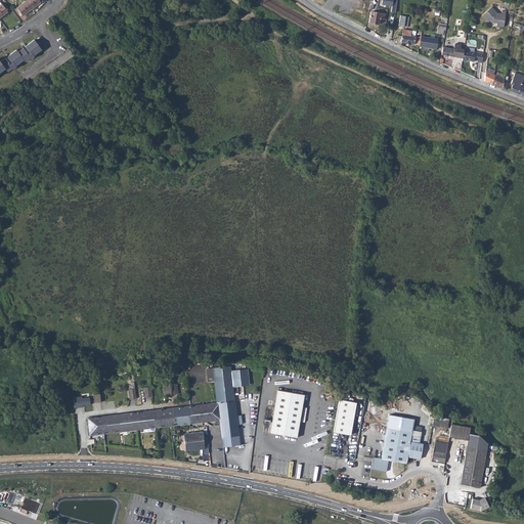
[(39,0),(27,0),(26,1),(33,9),(41,3),(39,0)]
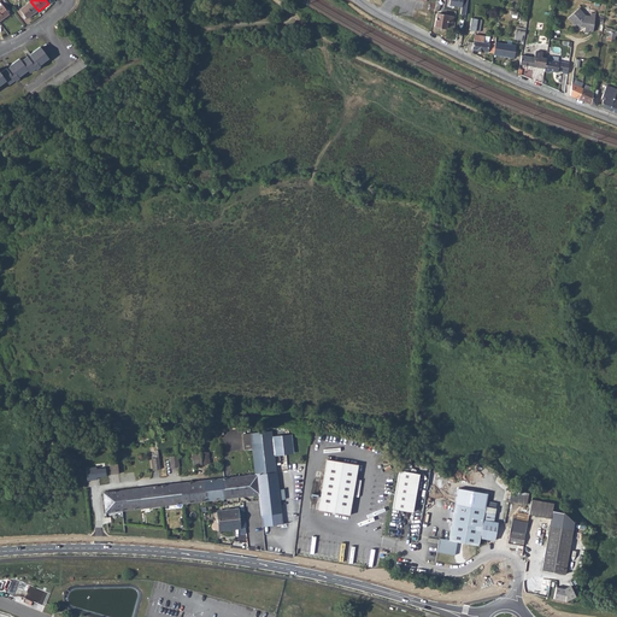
[(465,15),(466,0),(450,0),(448,5),(462,6),(460,13),(465,15)]
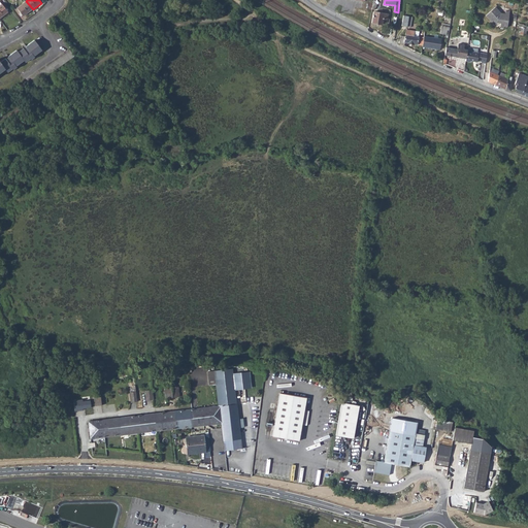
[(0,1),(0,19),(8,12),(8,10),(9,10),(8,8),(6,9),(2,4),(0,1)]
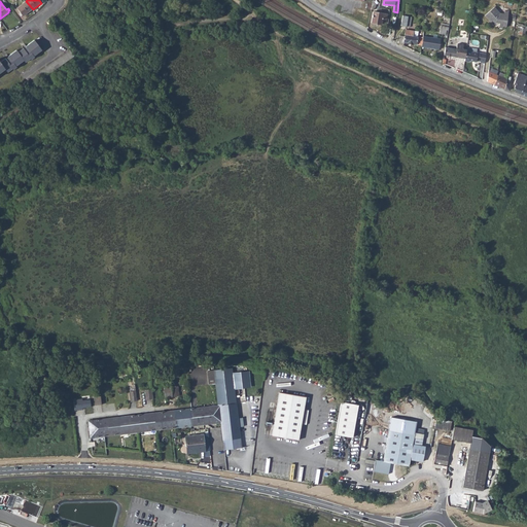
[(33,9),(26,1),(16,8),(23,16),(33,9)]
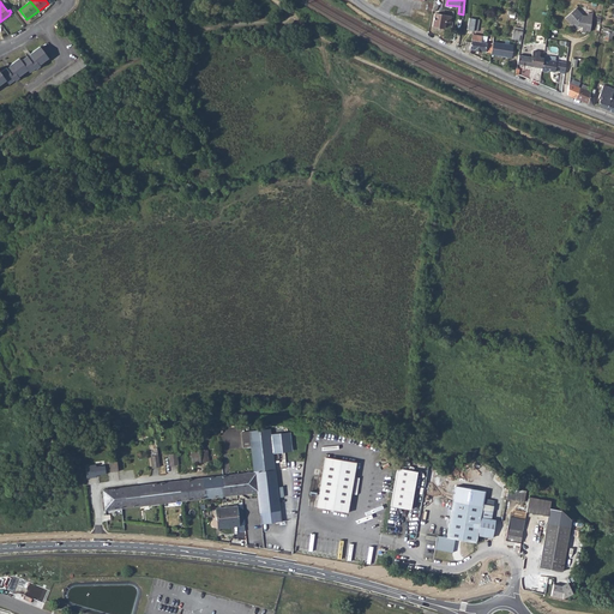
[(582,26),(582,30),(585,30),(589,30),(591,16),(588,16),(583,14),(577,7),(566,17),(572,24),(575,23),(577,25),(582,26)]
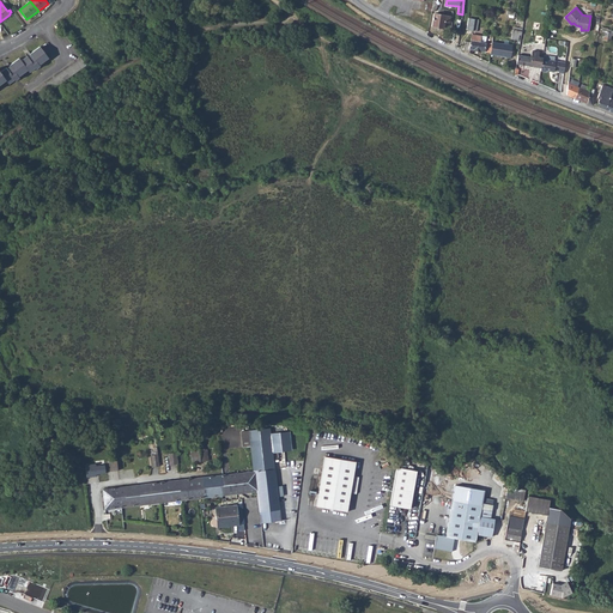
[(435,13),(432,26),(444,29),(445,22),(450,23),(450,17),(435,13)]
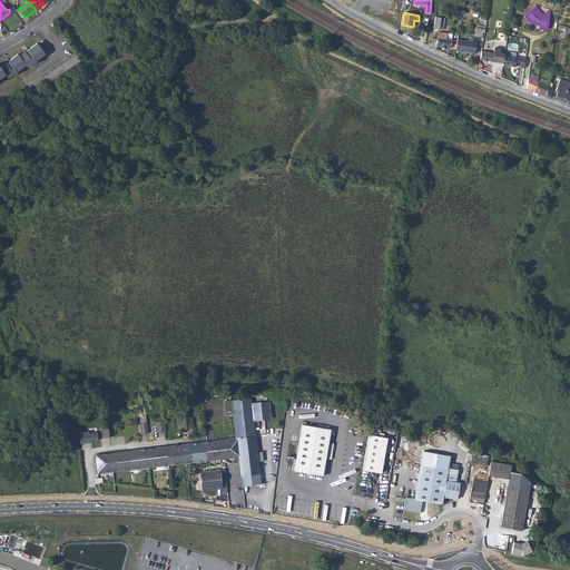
[(434,17),(433,28),(443,29),(443,22),(440,22),(441,18),(434,17)]
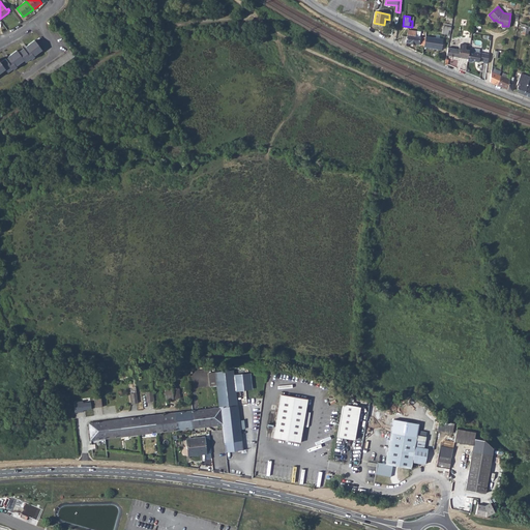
[(402,36),(401,43),(406,46),(407,42),(424,46),(425,37),(419,36),(420,31),(408,29),(406,36),(402,36)]
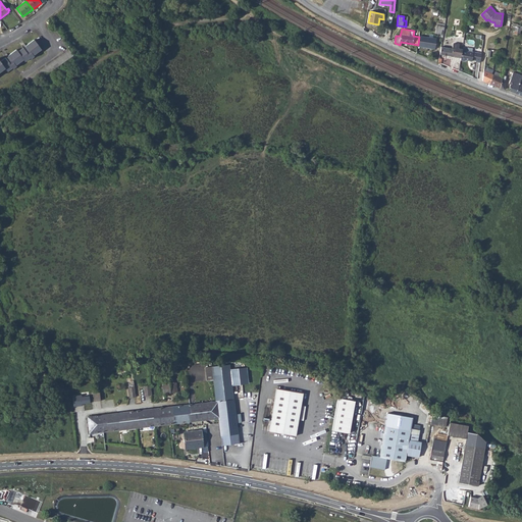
[(418,45),(417,46),(434,49),(436,39),(419,36),(419,37),(418,45)]
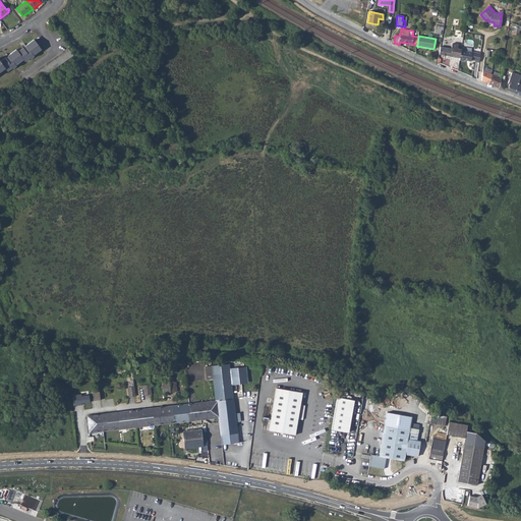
[(17,51),(15,50),(18,57),(20,61),(22,59),(24,61),(41,50),(34,40),(17,51)]
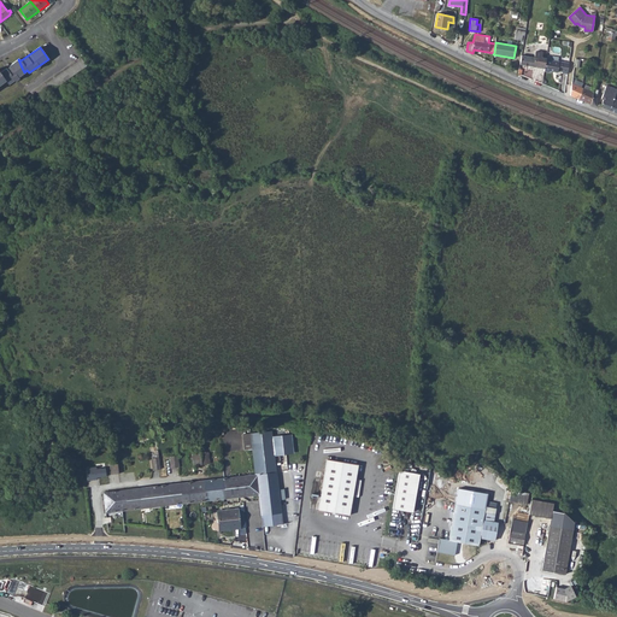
[(521,54),(519,64),(545,68),(546,59),(546,58),(541,57),(542,52),(535,51),(534,57),(521,54)]
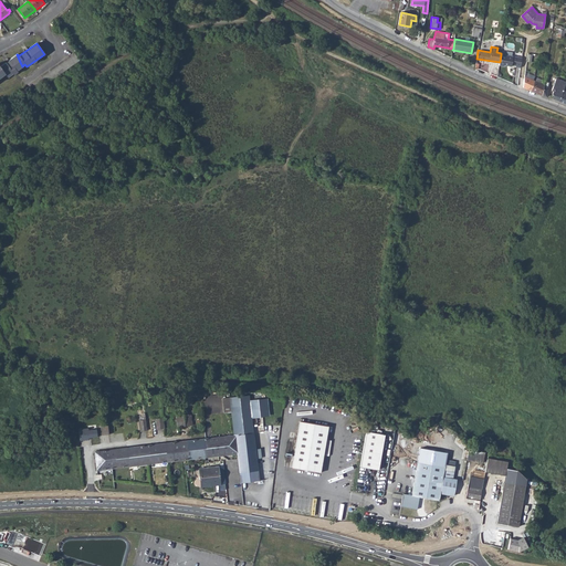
[(17,54),(12,58),(17,70),(22,66),(20,62),(17,54)]
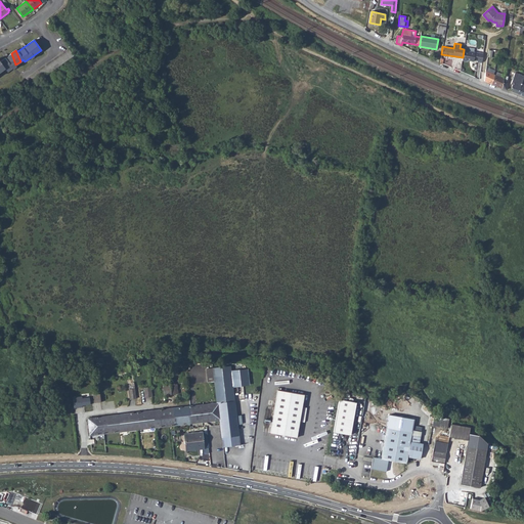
[(463,57),(462,59),(467,60),(467,59),(474,60),(477,60),(477,61),(482,61),(483,53),(464,50),(463,57)]
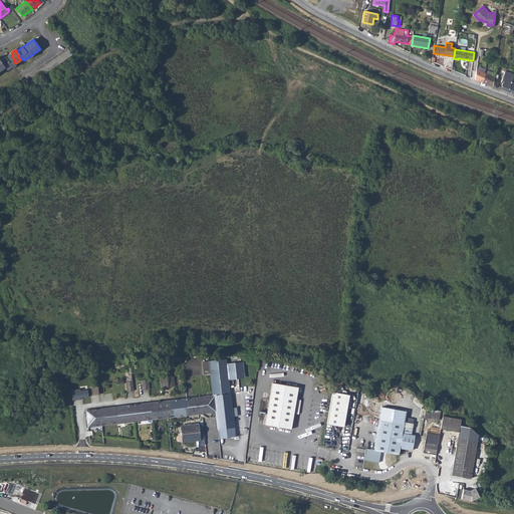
[(15,63),(11,52),(0,59),(0,69),(4,67),(6,70),(15,63)]
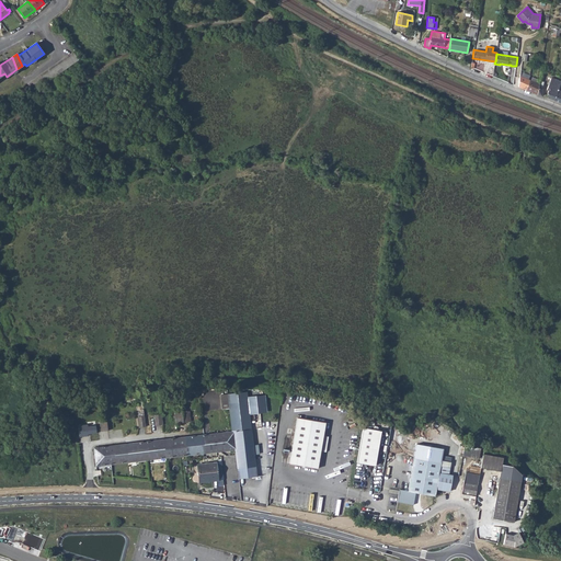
[(519,76),(518,87),(526,89),(530,80),(519,76)]
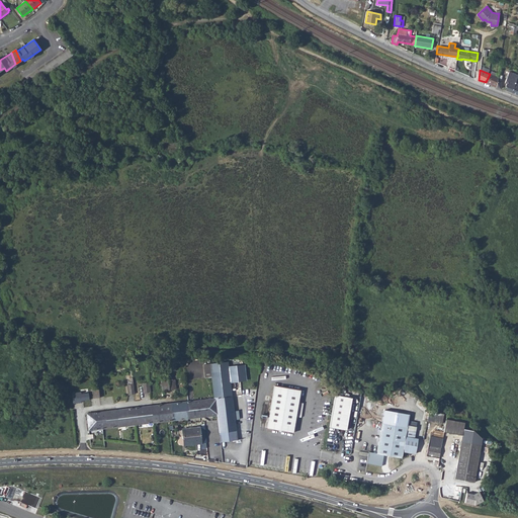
[(506,83),(504,89),(511,92),(516,79),(517,74),(508,71),(504,82),(506,83)]
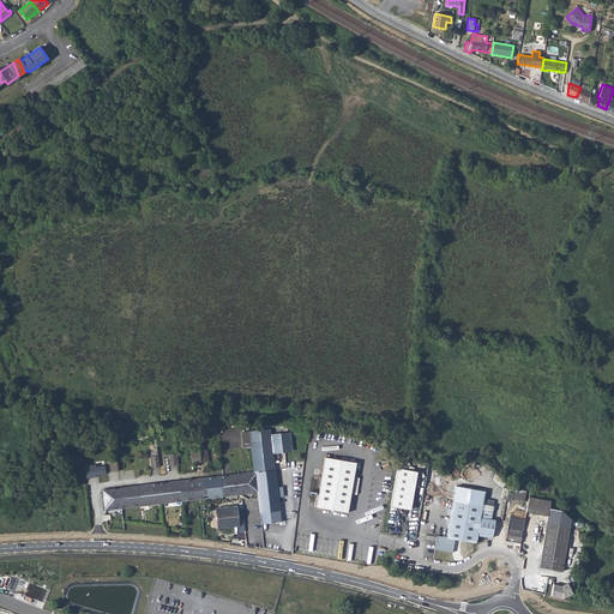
[(589,91),(581,88),(576,97),(588,102),(589,92),(589,91)]
